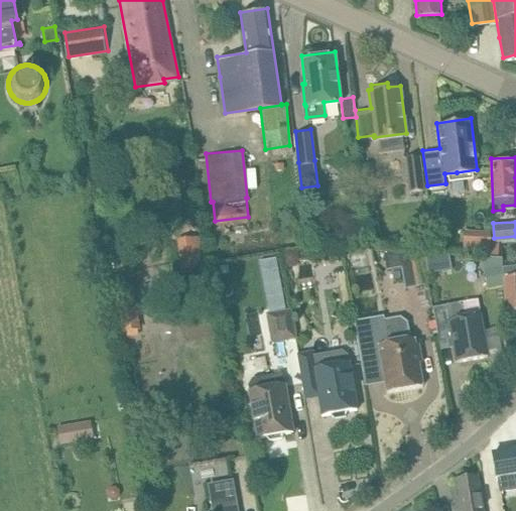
[(488,251),(489,230),(464,228),(463,249),(488,251)]
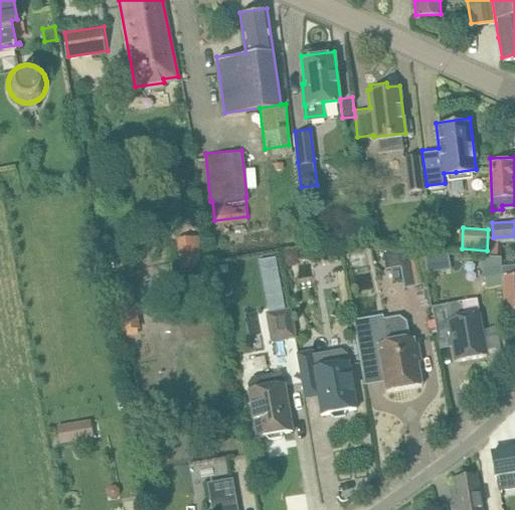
[(285,246),(282,251),(283,258),(288,261),(294,260),(297,255),(296,248),(291,244),(285,246)]
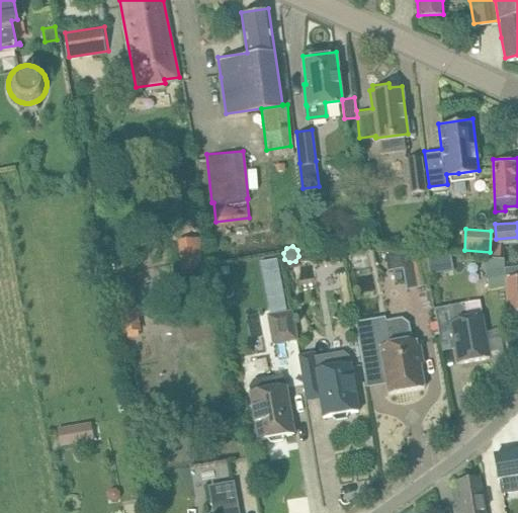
[(451,251),(427,255),(430,271),(454,266),(451,251)]
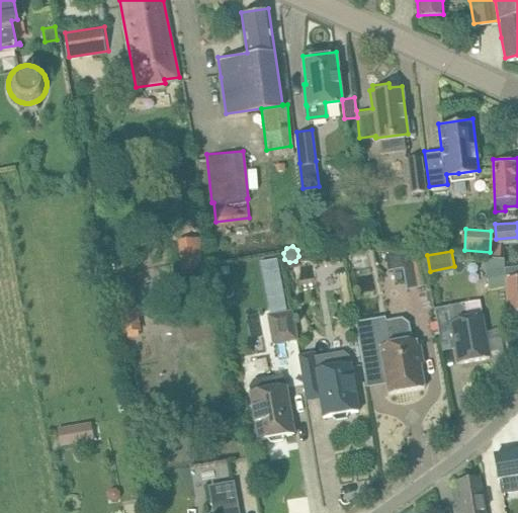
[(416,253),(404,255),(407,282),(419,281),(416,253)]
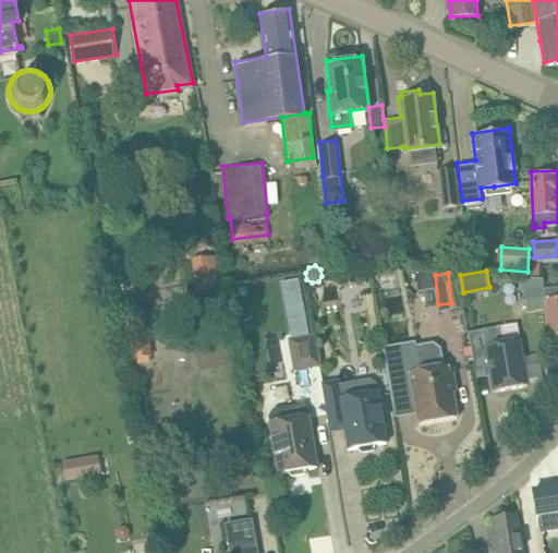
[(538,283),(525,286),(530,308),(544,304),(538,283)]
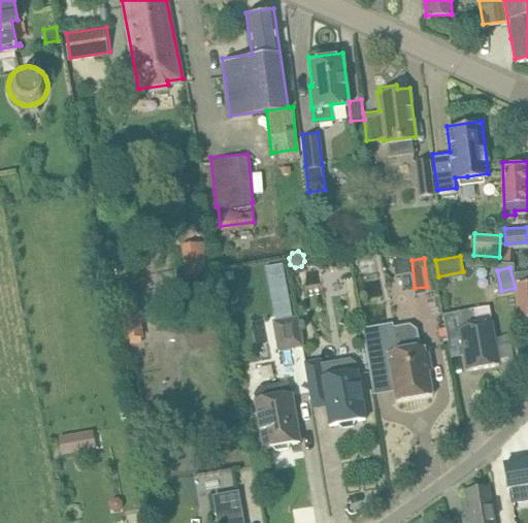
[(129,288),(127,274),(114,276),(118,291),(122,291),(129,334),(145,331),(138,287),(129,288)]
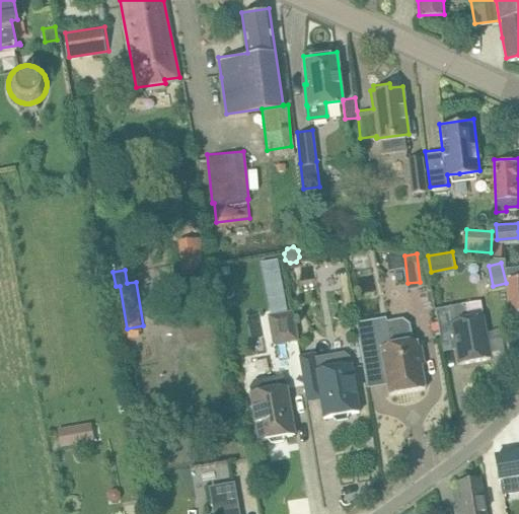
[(507,312),(508,333),(509,352),(518,352),(518,275),(507,276),(509,312),(507,312)]
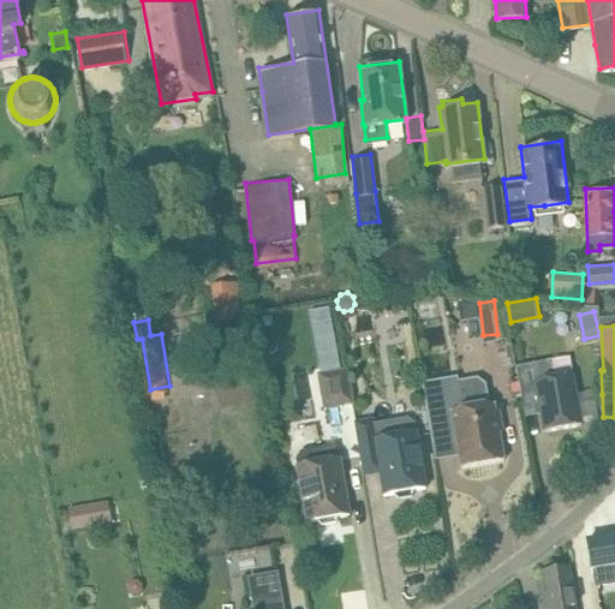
[(515,362),(518,378),(523,402),(538,400),(543,428),(581,421),(572,371),(556,374),(554,362),(545,357),(515,362)]
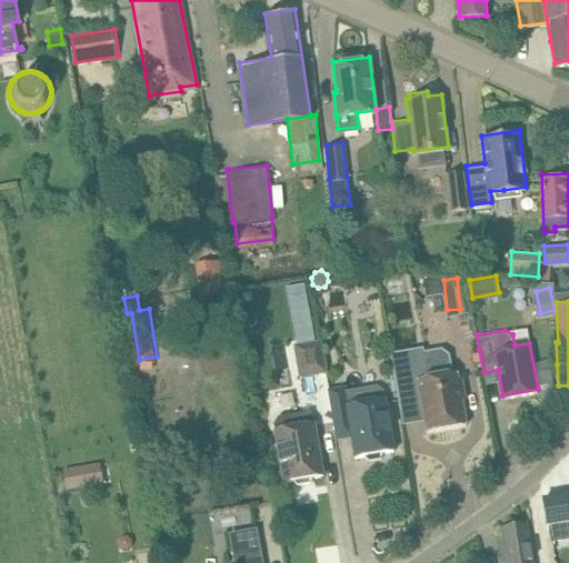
[(320,339),(295,343),(300,373),(325,369),(320,339)]
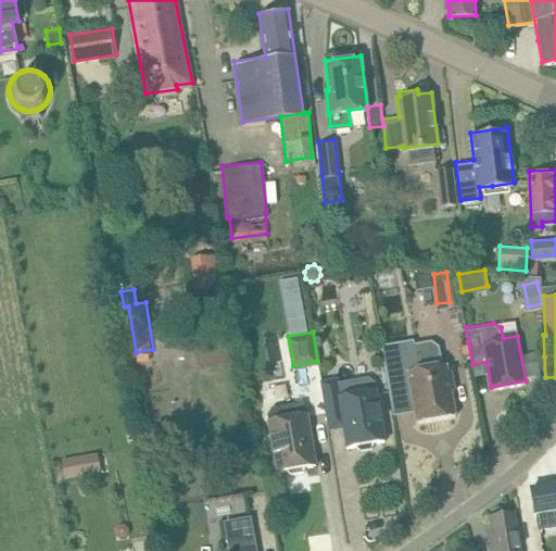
[(414,337),(382,342),(388,376),(391,398),(412,395),(417,420),(455,413),(452,391),(446,362),(419,366),(414,337)]
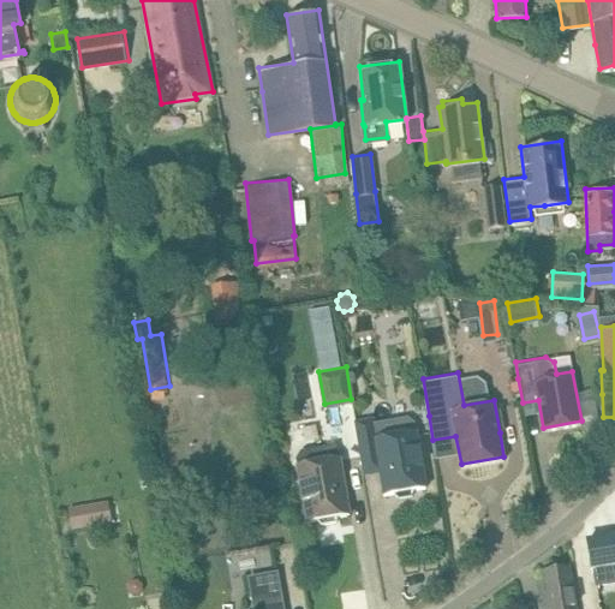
[(425,484),(422,461),(415,421),(407,415),(372,421),(372,416),(356,418),(364,471),(380,469),(383,491),(425,484)]
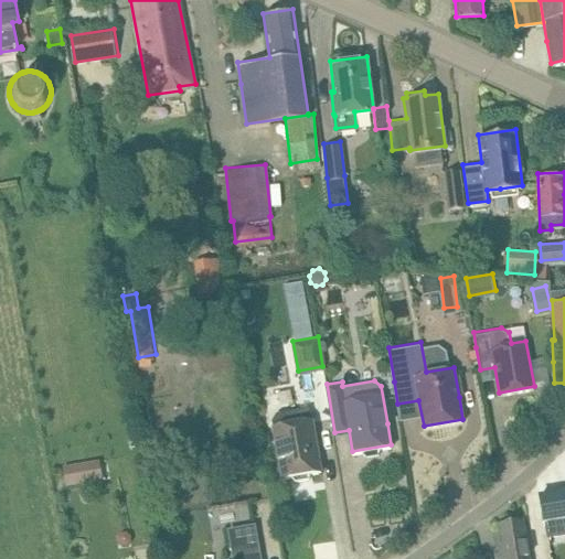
[(321,470),(317,448),(311,417),(309,405),(296,407),(277,410),(272,418),(273,425),(278,454),(281,476),(321,470)]
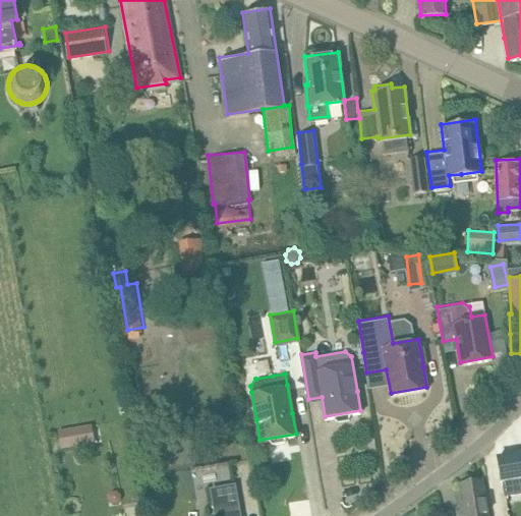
[(83,421),(58,425),(61,443),(87,439),(83,421)]
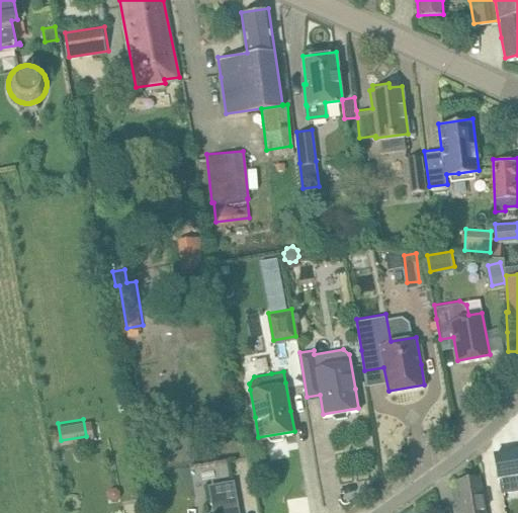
[(500,476),(502,490),(517,487),(517,447),(494,452),(498,476),(500,476)]
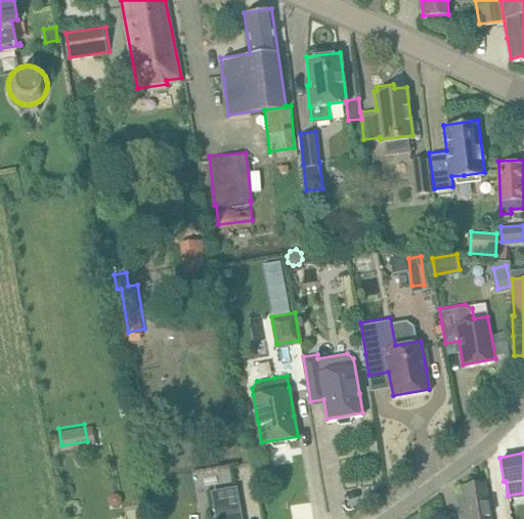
[(462,484),(466,505),(467,518),(489,518),(484,480),(462,484)]
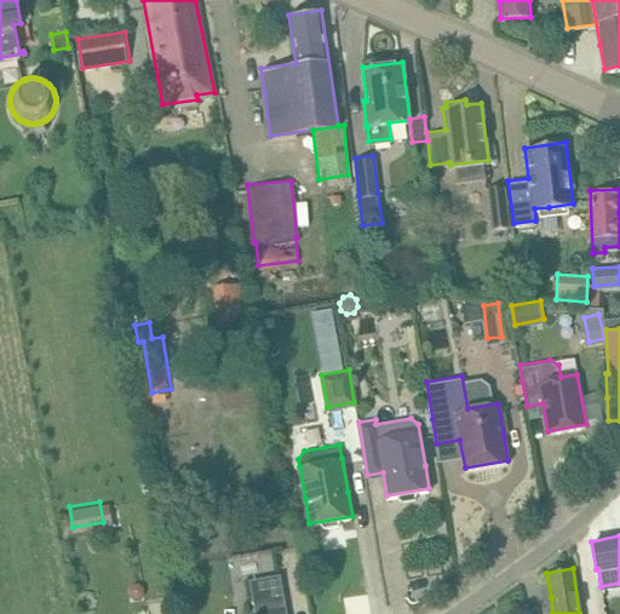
[(132,581),(128,586),(130,592),(133,595),(139,595),(143,590),(142,584),(138,581),(132,581)]
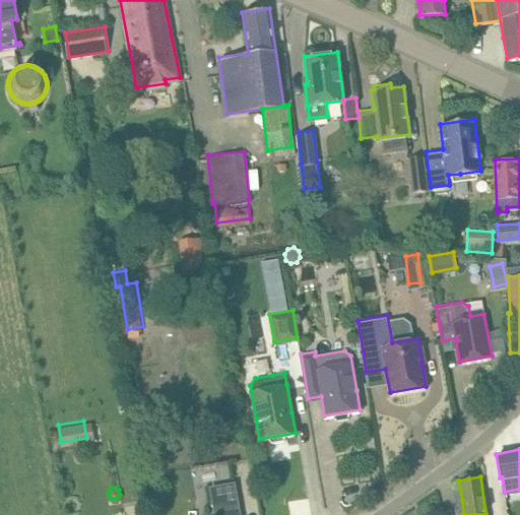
[(240,514),(239,505),(213,510),(214,514),(240,514)]
